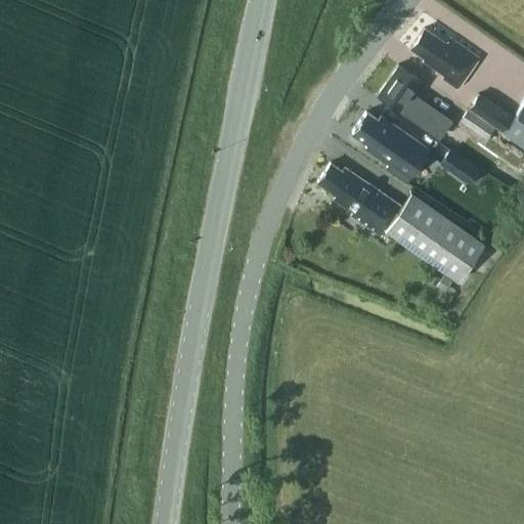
[(451,38),(447,43),(425,28),(411,47),(430,60),(428,62),(446,75),(444,78),(459,88),(479,57),(451,38)]
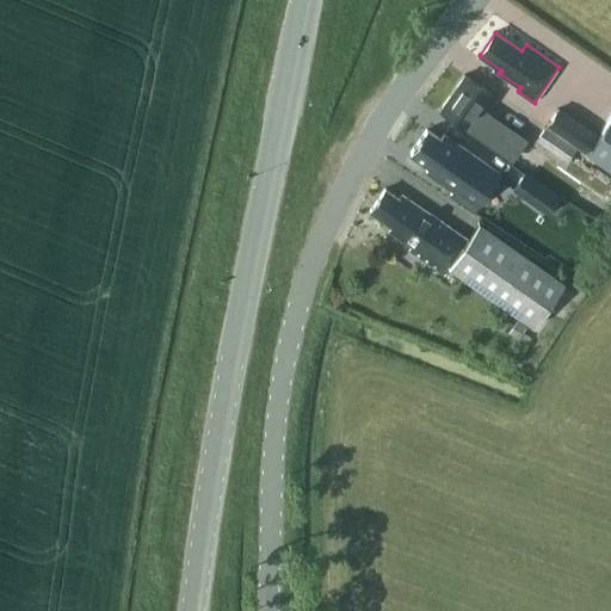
[(442,110),(473,131),(497,97),(466,75),(442,110)]
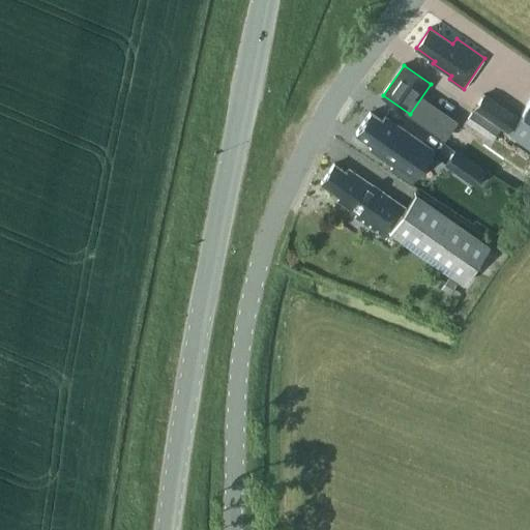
[(509,133),(519,118),(483,94),(473,109),(509,133)]
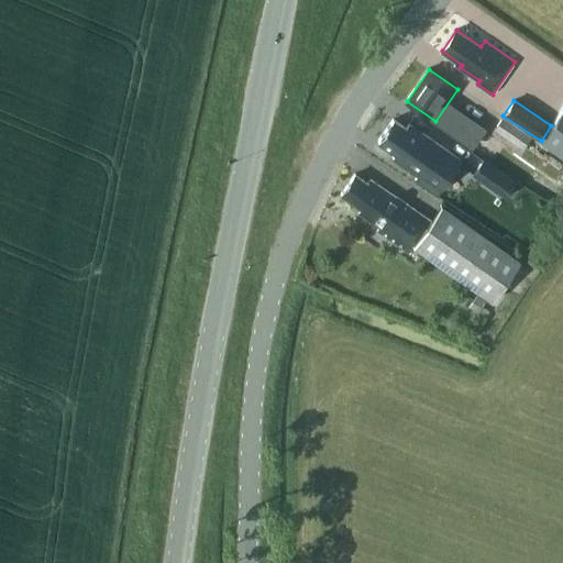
[(562,107),(551,125),(541,141),(562,155),(562,107)]
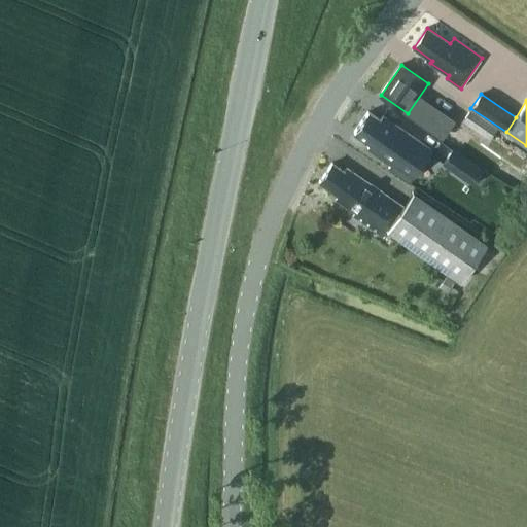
[(413,115),(455,139),(462,128),(419,103),(413,115)]
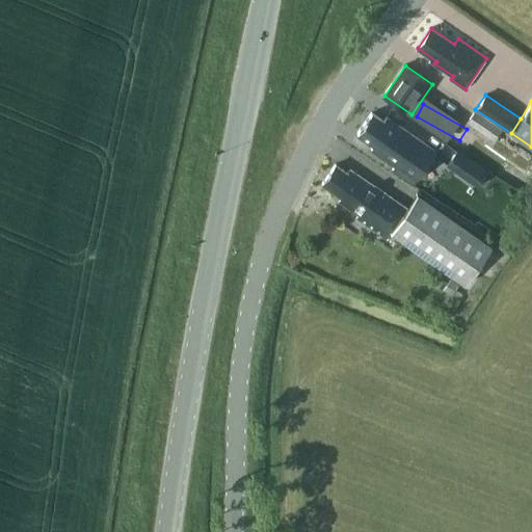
[(498,136),(531,159),(531,148),(475,111),(467,123),(495,141),(498,136)]
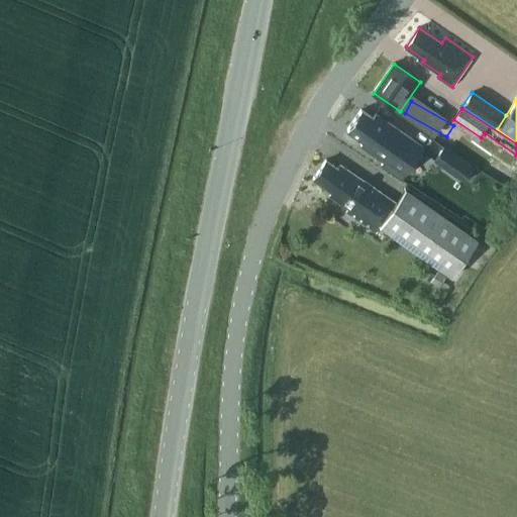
[(362,109),(346,131),(363,142),(359,145),(384,163),(382,166),(401,180),(421,150),(424,146),(377,113),(374,117),(362,109)]
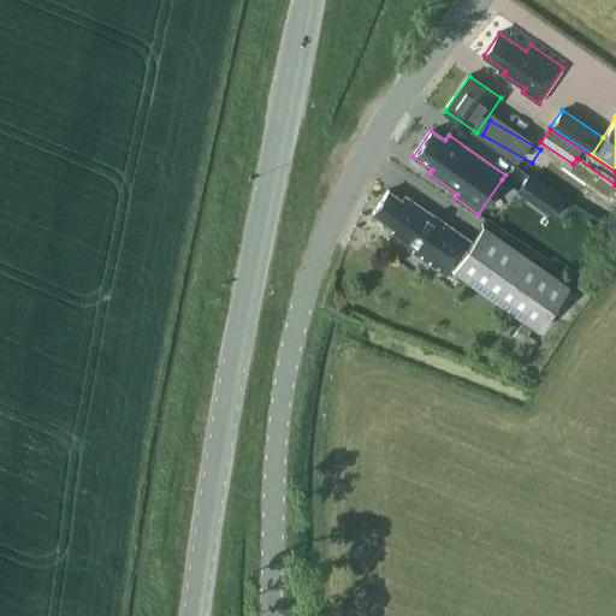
[(564,200),(529,176),(517,193),(554,217),(564,200)]
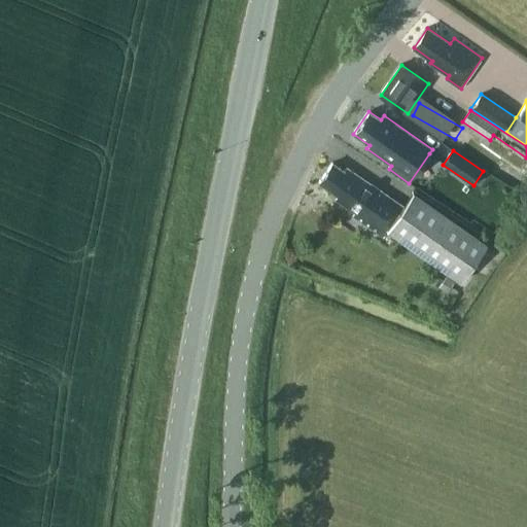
[(345,172),(332,163),(320,181),(339,196),(337,199),(356,212),(354,216),(384,236),(388,230),(461,282),(487,244),(414,192),(403,207),(373,184),(372,185),(348,169),(345,172)]
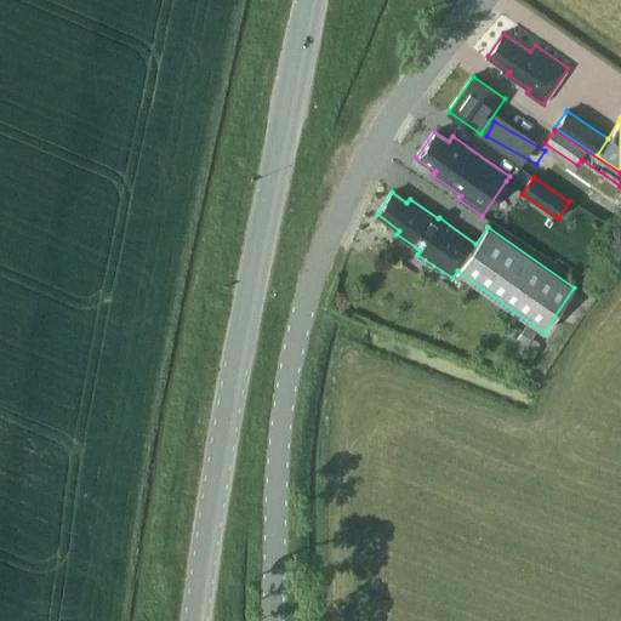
[(507,332),(517,339),(517,337),(523,329),(513,323),(507,332)]
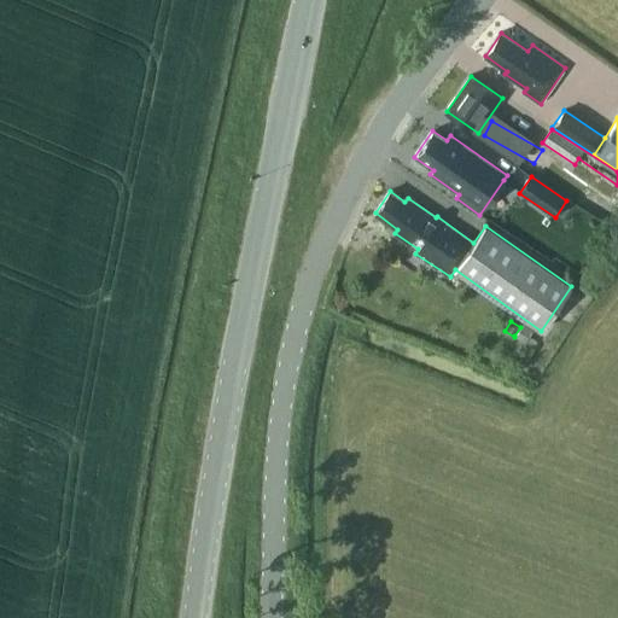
[(514,336),(524,343),(534,330),(523,324),(520,327),(514,336)]
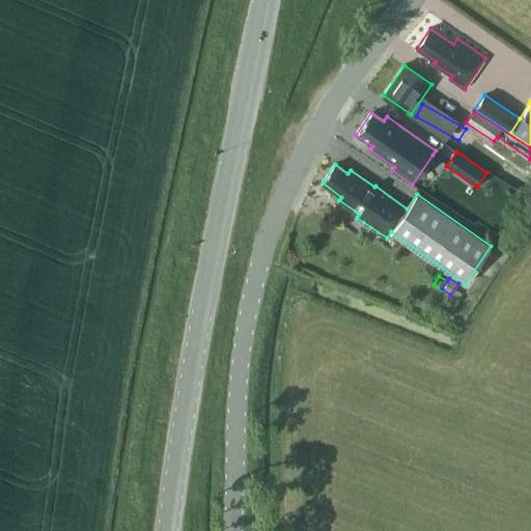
All buildings are outlined.
